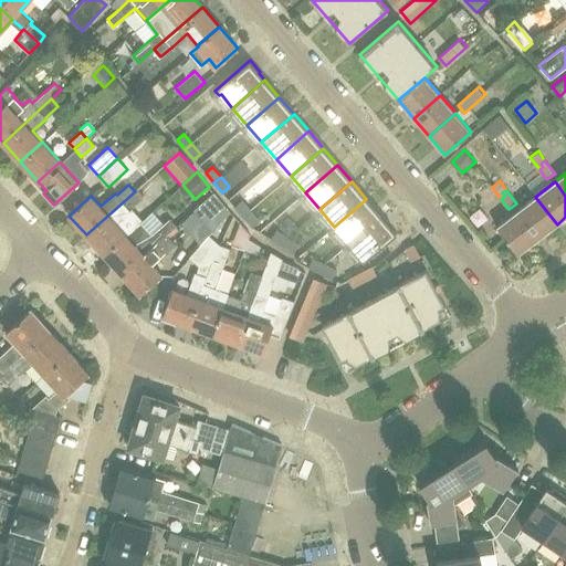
[(104,254),(126,234),(116,224),(132,211),(129,209),(142,199),(135,191),(86,234),(104,254)]
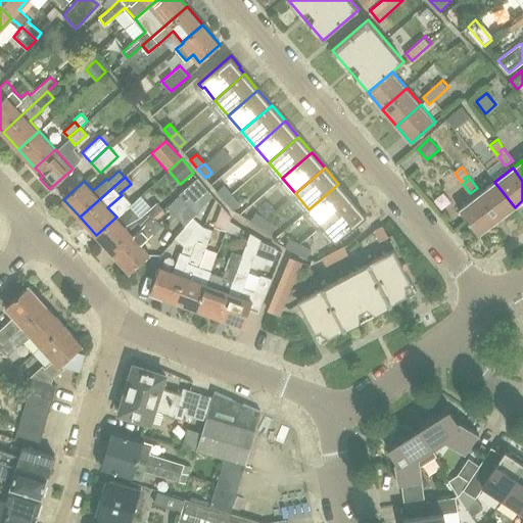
[(197,178),(180,193),(187,201),(197,212),(212,195),(197,178)]
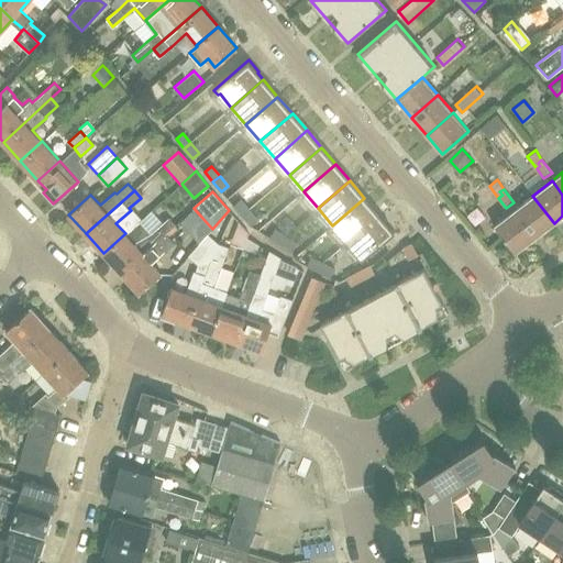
[(534,238),(554,223),(532,196),(514,210),(534,238)]
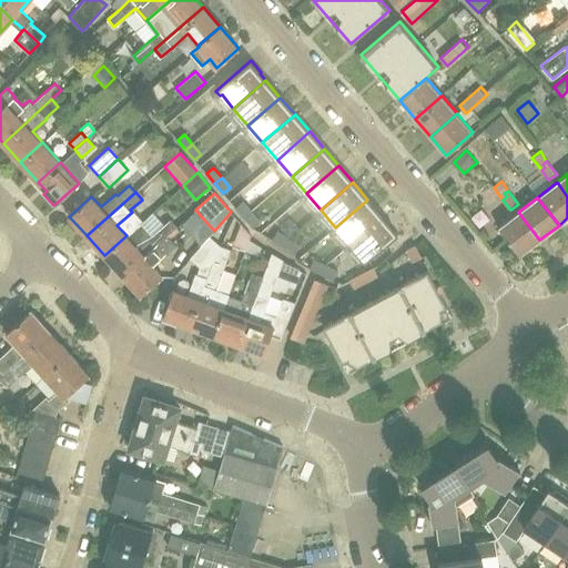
[(367,200),(335,227),(350,244),(383,216),(367,200)]
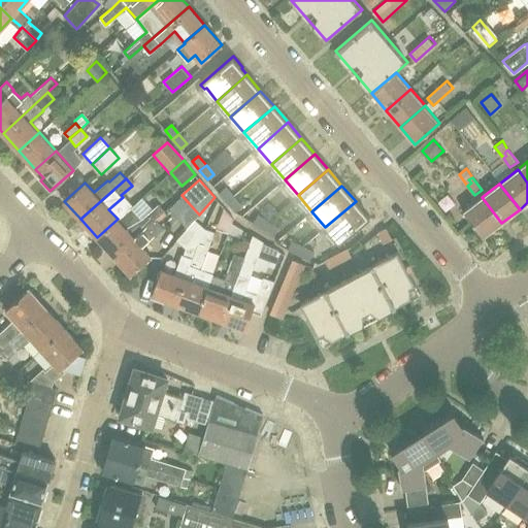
[(225,188),(219,193),(227,202),(233,197),(225,188)]
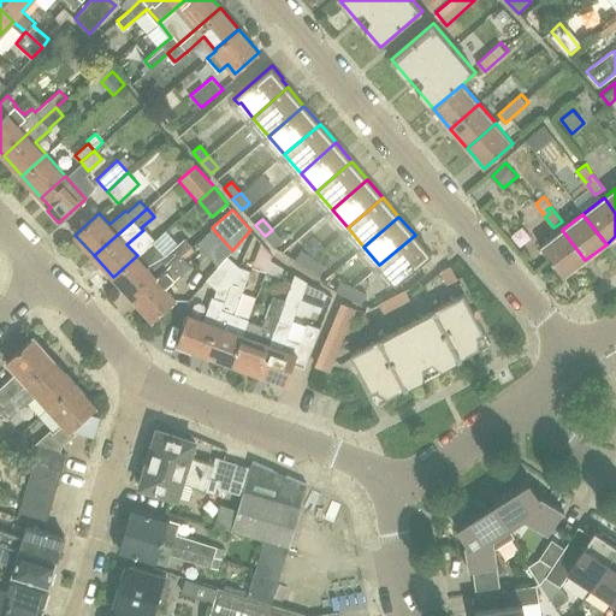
[(272,230),(265,236),(274,247),(282,241),(272,230)]
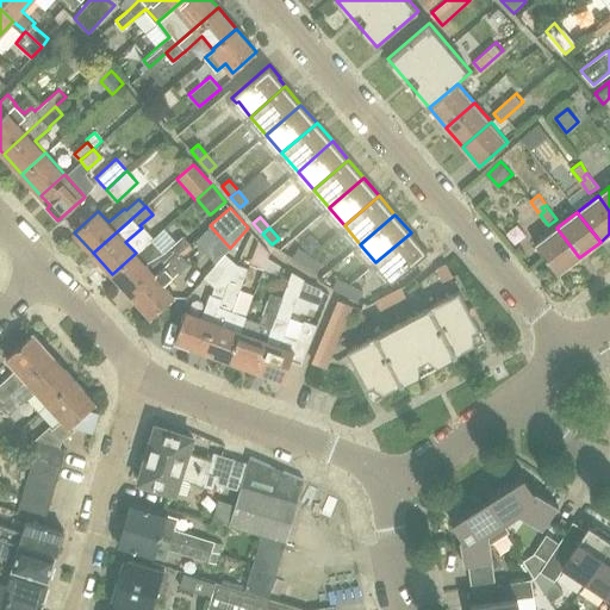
[(559,274),(579,257),(556,228),(535,243),(559,274)]
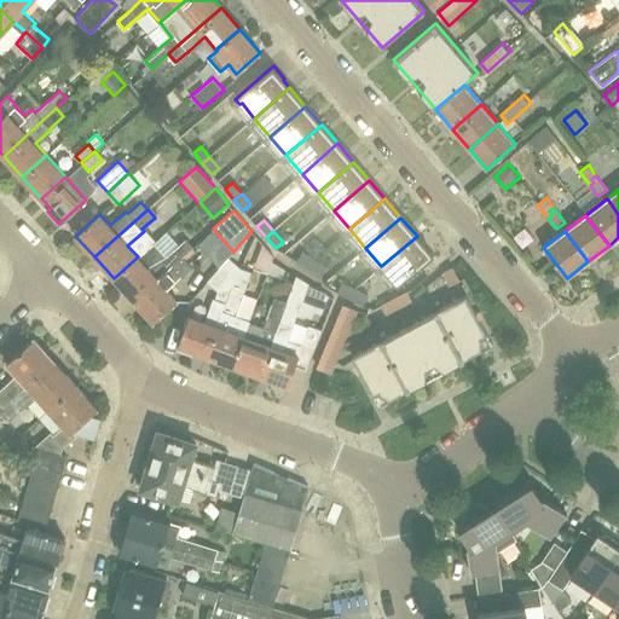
[(417,236),(381,266),(388,273),(386,275),(398,288),(437,255),(432,249),(429,250),(417,236)]
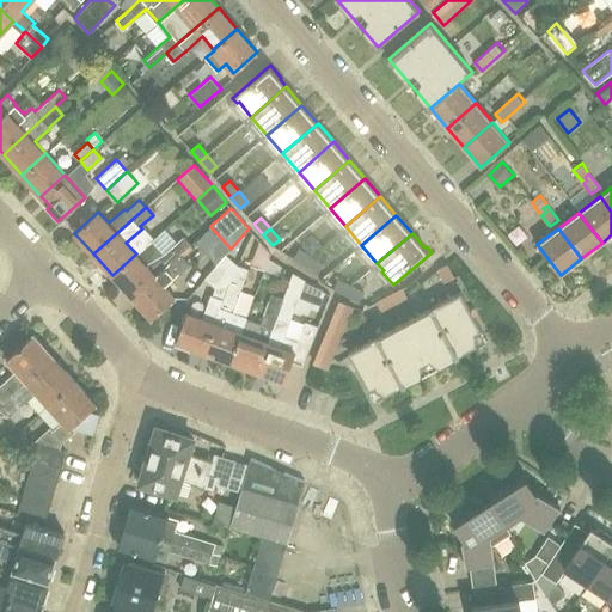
[(132,298),(181,252),(190,244),(184,236),(165,252),(163,250),(163,251),(152,239),(136,254),(112,275),(132,298)]
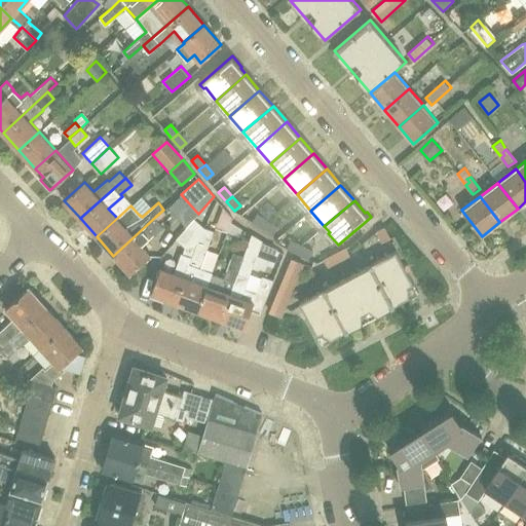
[(223,207),(219,219),(230,222),(230,220),(231,217),(223,207)]
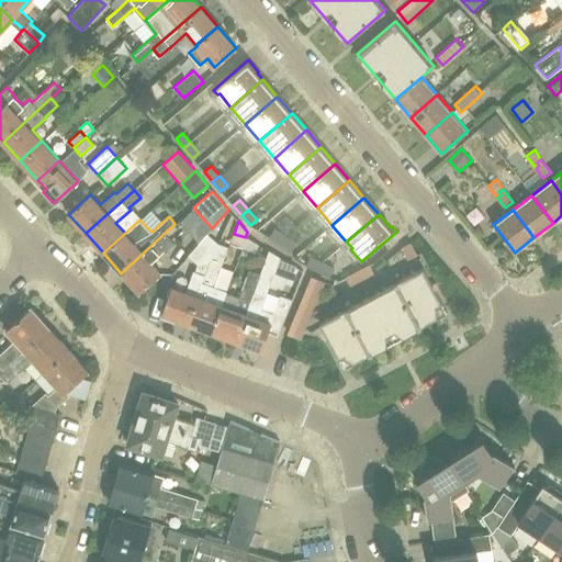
[(280,244),(285,236),(274,229),(269,237),(280,244)]
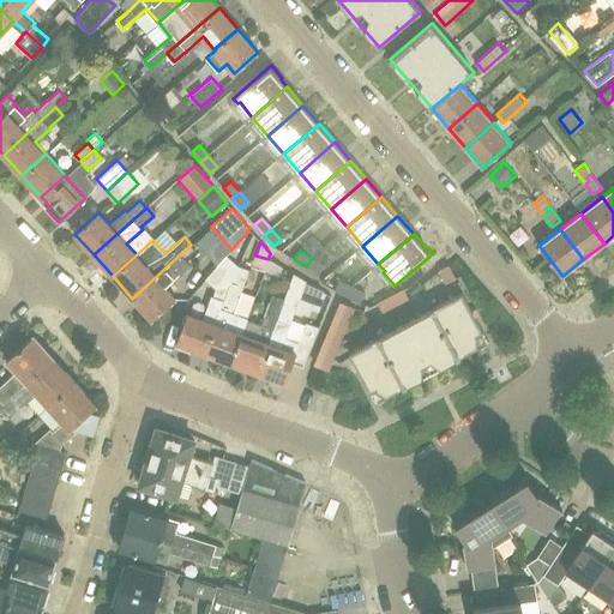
[(175,298),(167,288),(191,265),(181,253),(132,299),(151,319),(175,298)]
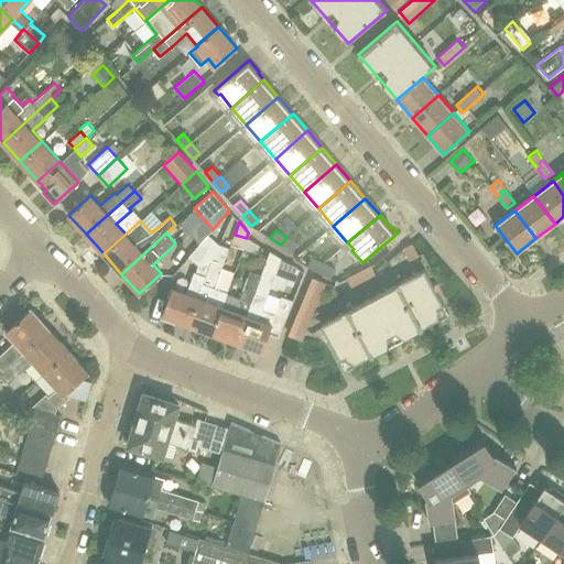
[(209,260),(217,243),(207,235),(204,238),(188,257),(198,266),(195,272),(193,271),(185,292),(171,288),(161,314),(185,324),(209,260)]
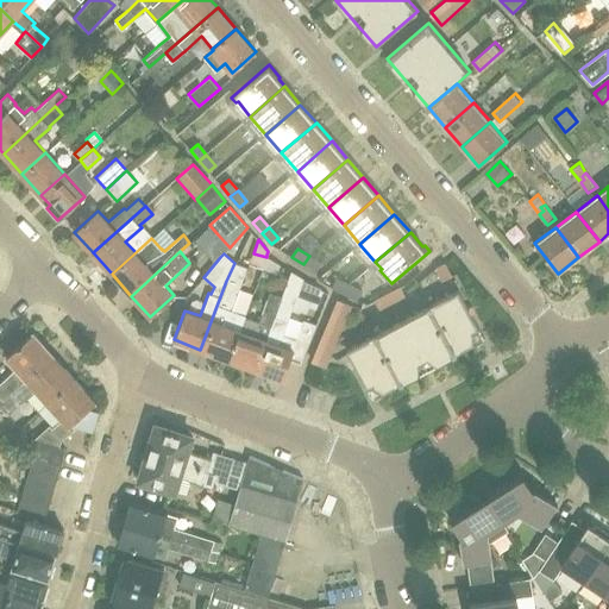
[(267,257),(263,267),(277,272),(281,264),(267,255),(267,257)]
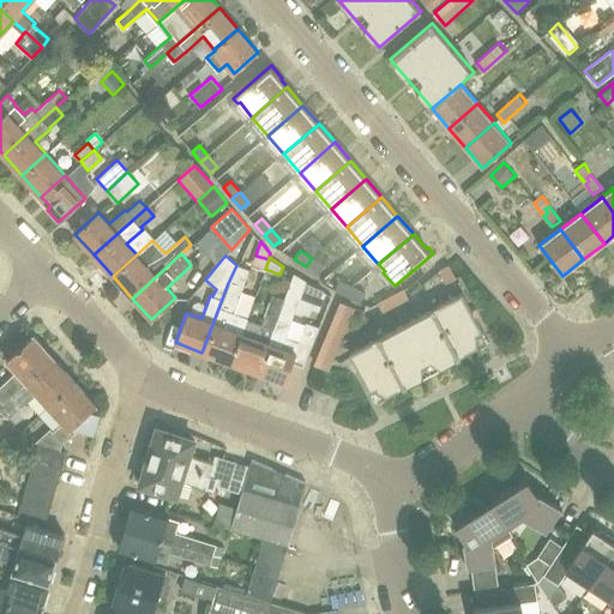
[(306,266),(319,275),(324,266),(312,258),(306,266)]
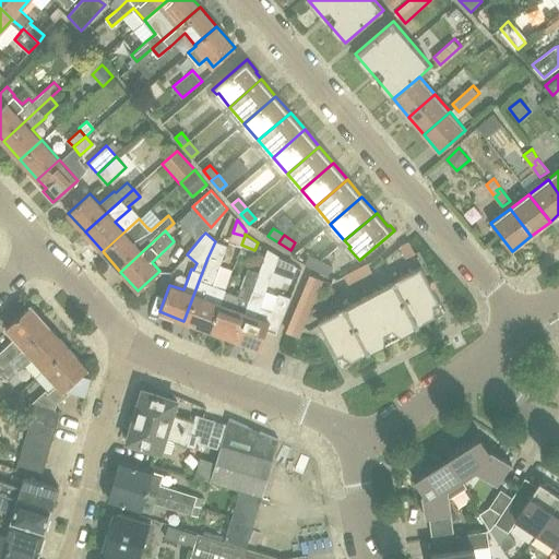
[(416,252),(409,240),(401,245),(407,257),(416,252)]
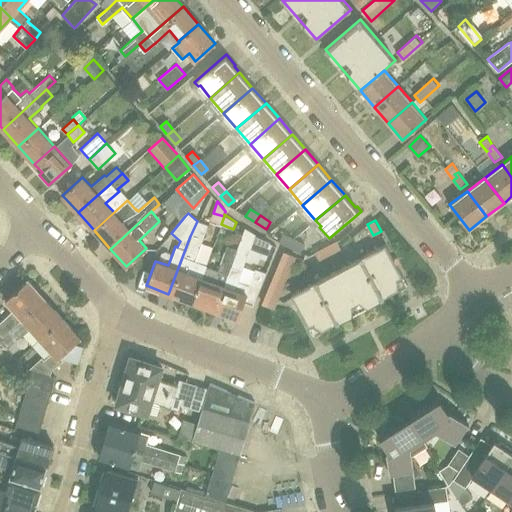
[(205,265),(195,262),(209,226),(197,221),(190,236),(168,294),(192,302),(205,265)]
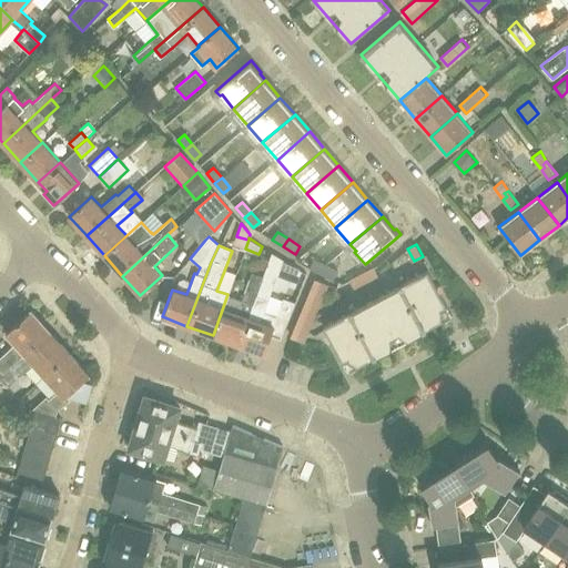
[(264,313),(283,261),(272,253),(237,345),(262,354),(271,331),(282,335),(293,303),(282,298),(275,316),(264,313)]
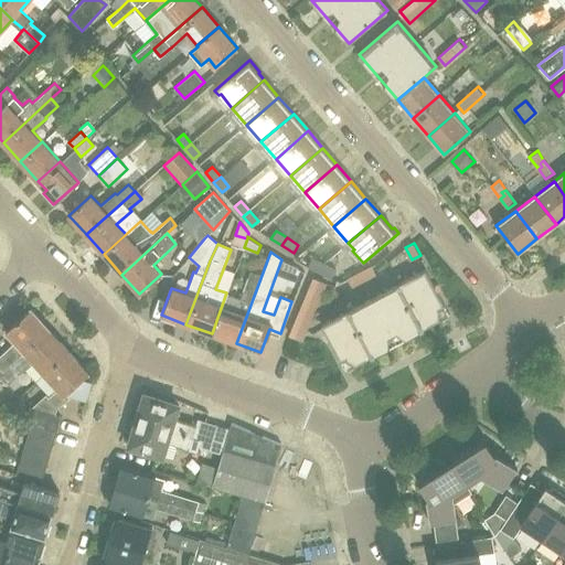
[(283,259),(276,276),(292,281),(297,269),(283,259)]
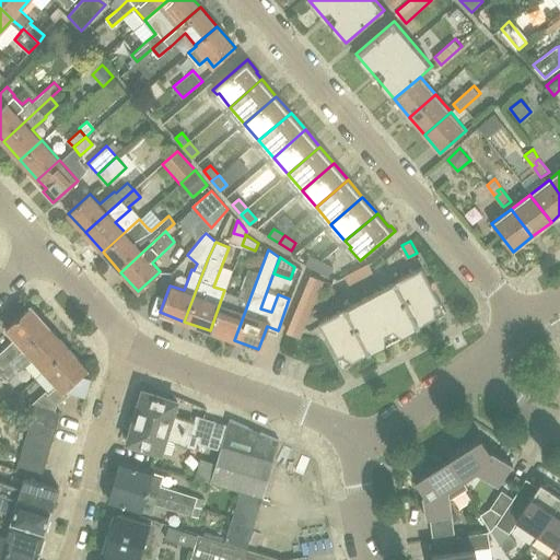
[(310,257),(305,265),(317,270),(321,263),(310,257)]
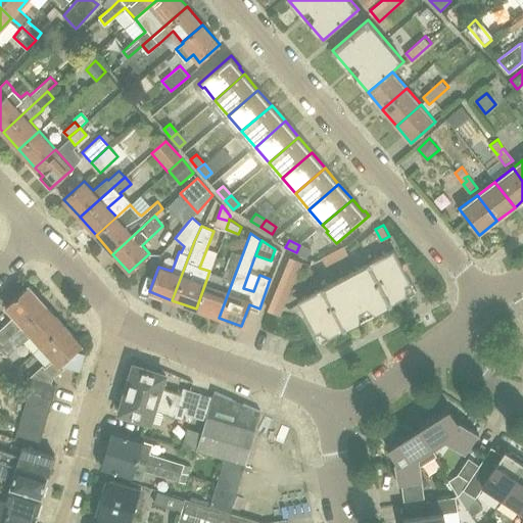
[(299,245),(296,252),(306,258),(311,250),(299,245)]
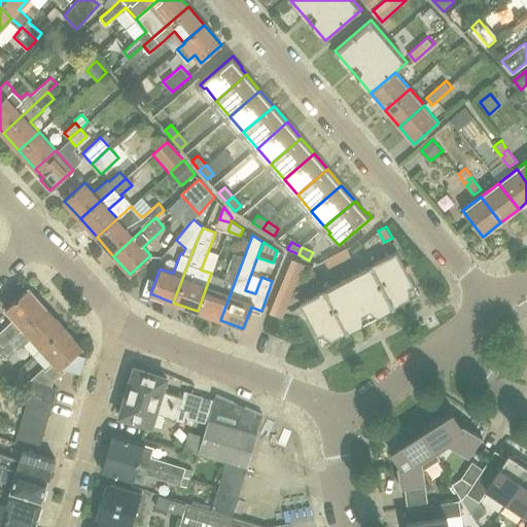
[(337,252),(341,261),(352,256),(347,247),(337,252)]
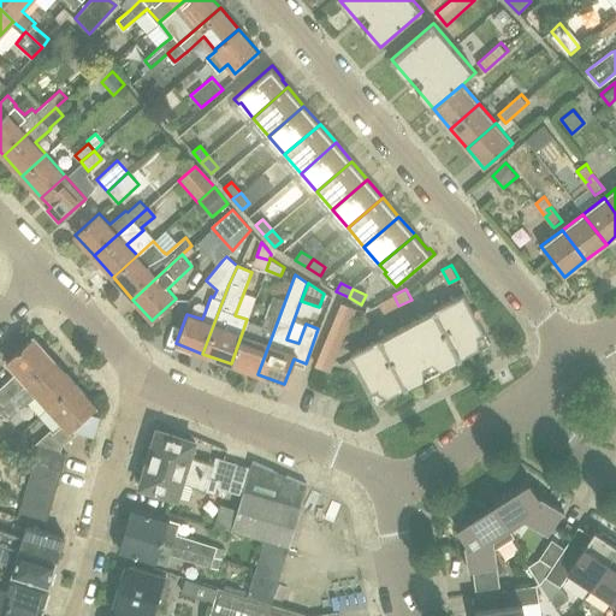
[(436,309),(462,357),(490,342),(465,294),(436,309)]
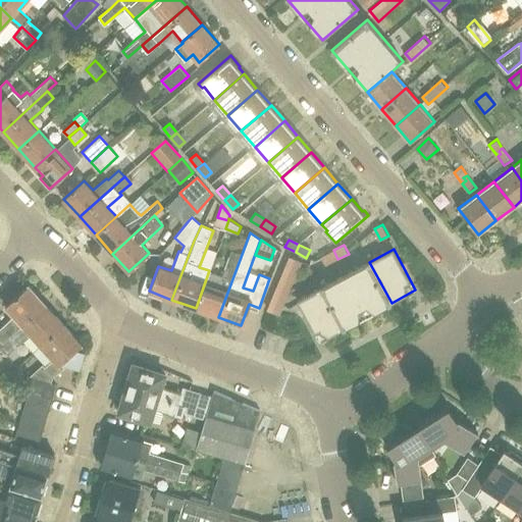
[(218,317),(240,258),(242,253),(233,250),(223,276),(209,270),(196,308),(218,317)]
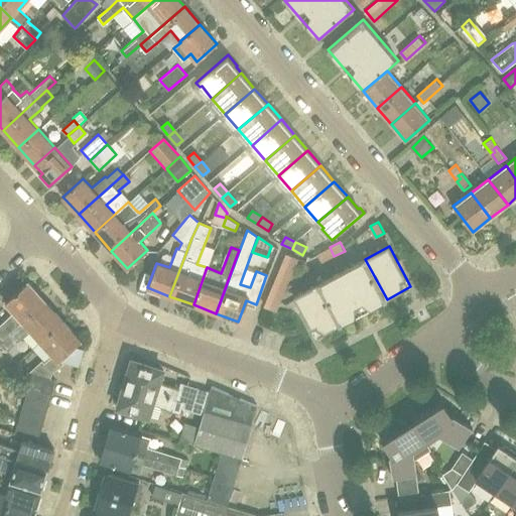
[(324,262),(334,256),(330,247),(318,253),(324,262)]
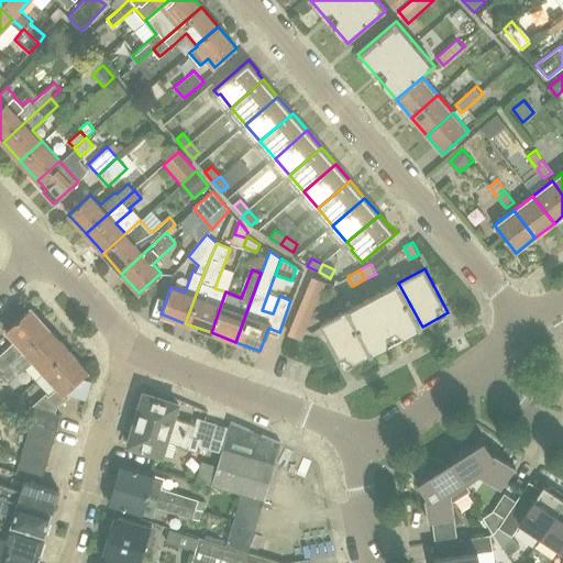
[(312,277),(289,334),(301,340),(326,283),(312,277)]
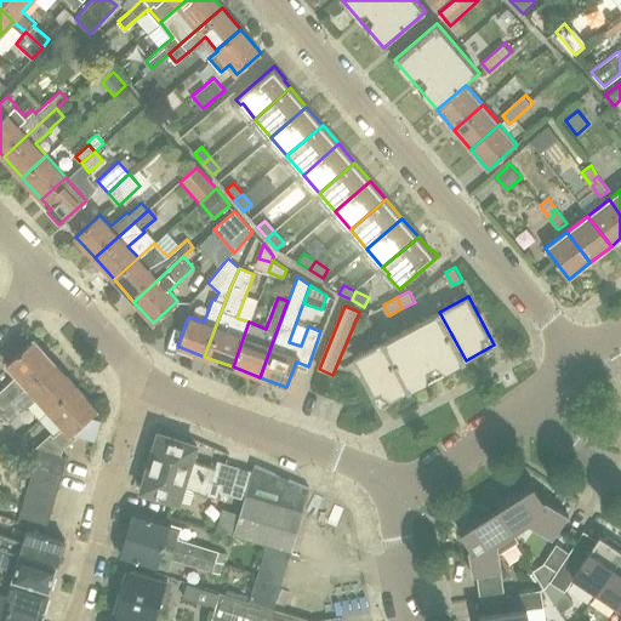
[(437,376),(466,360),(439,312),(411,326),(437,376)]
